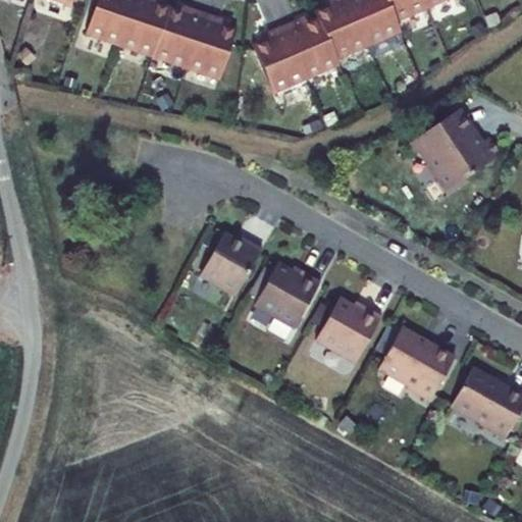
[(46,0),(71,9),(73,0),(46,0)]
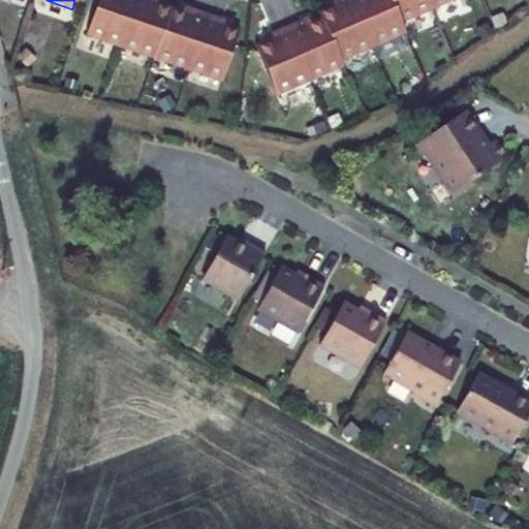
[(120,48),(155,60),(188,70),(222,82),(238,36),(226,33),(227,28),(229,22),(208,14),(187,7),(184,12),(183,18),(170,14),(158,10),(159,5),(161,0),(99,0),(87,36),(120,48)]
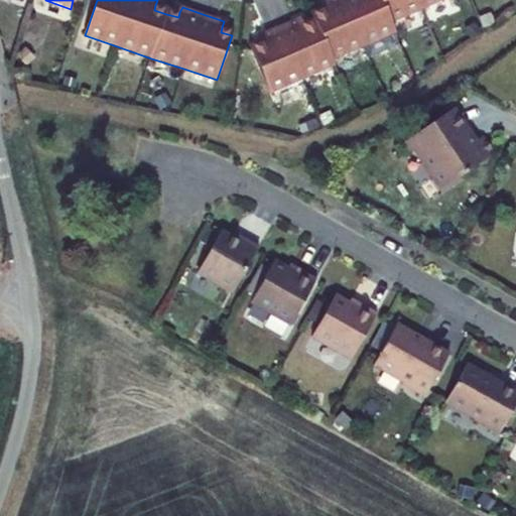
[(396,33),(392,23),(424,9),(444,0),(327,0),(321,2),(324,7),(326,12),(314,17),(316,22),(305,28),(302,22),(300,18),(280,27),(268,32),(260,36),(262,41),(264,46),(253,50),(272,95),(303,81),(336,66),(333,60),(365,46),(396,33)]
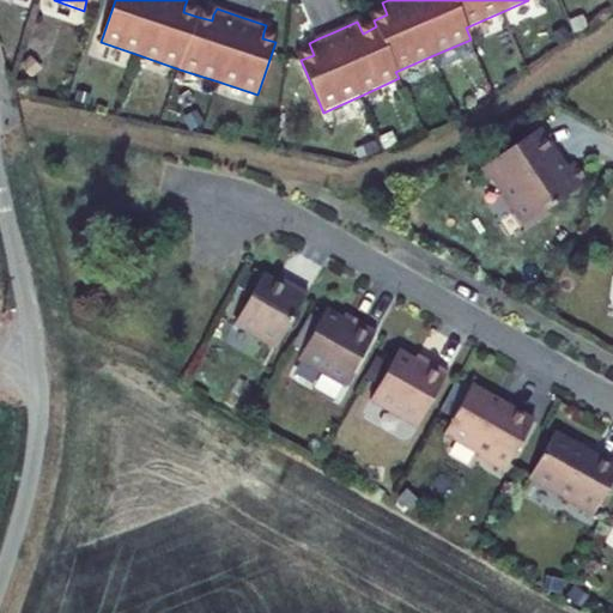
[(184,6),(183,12),(198,17),(200,11),(184,6)]
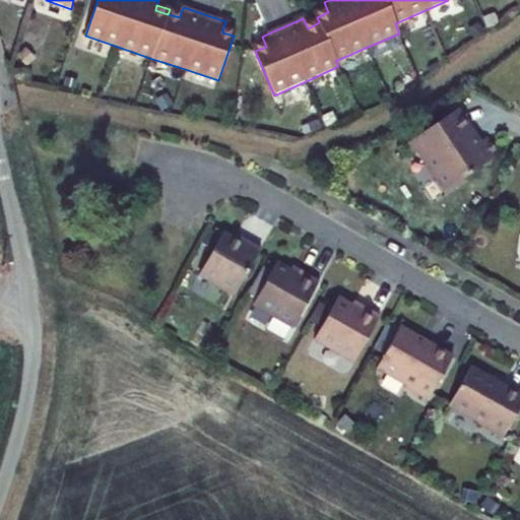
[(326,7),(314,12),(317,17),(328,12),(326,7)]
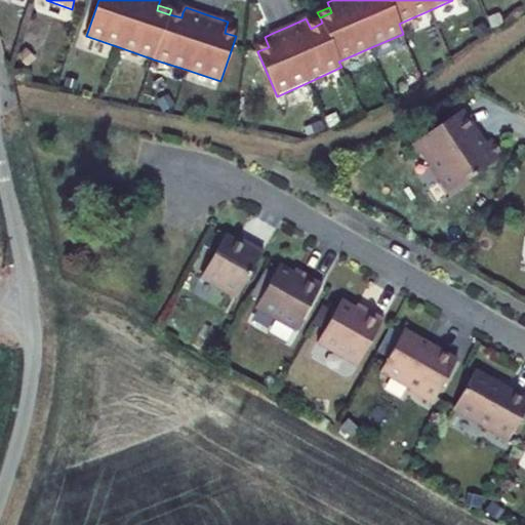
[(171,9),(169,14),(182,17),(183,12),(171,9)]
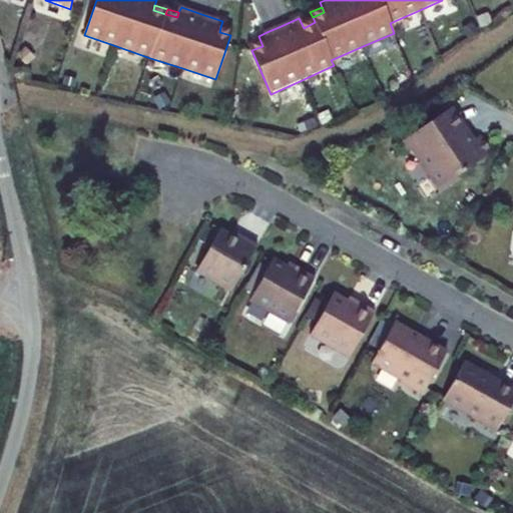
[(488,12),(476,17),(481,27),(492,21),(488,12)]
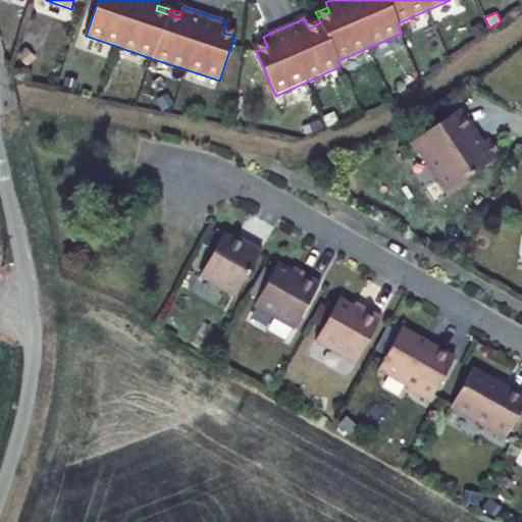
[(318,17),(306,22),(309,29),(320,22),(318,17)]
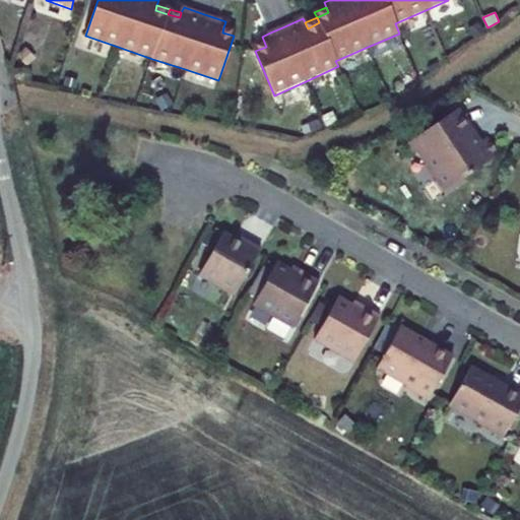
[(236,31),(223,27),(222,33),(234,36),(236,31)]
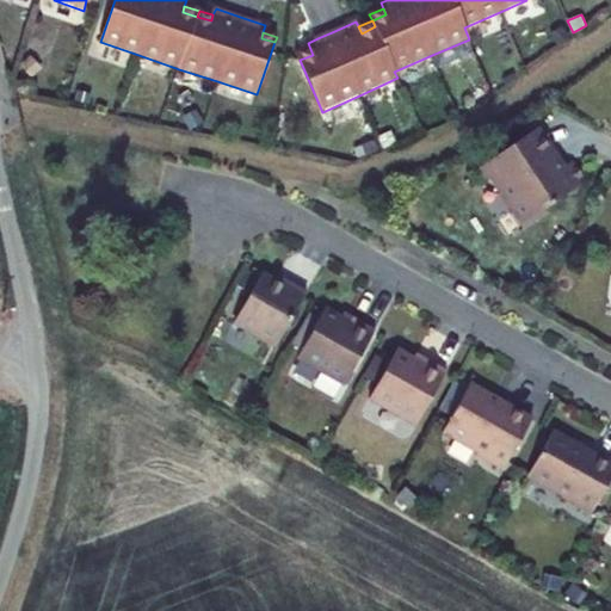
[(310,49),(297,55),(300,60),(313,55),(310,49)]
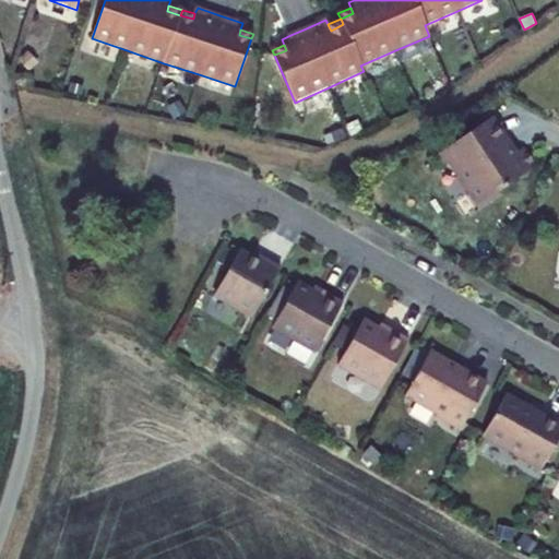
[(491,118),(443,149),(449,157),(478,204),(536,167),(524,149),(514,155),(511,157),(503,145),(507,142),(491,118)]
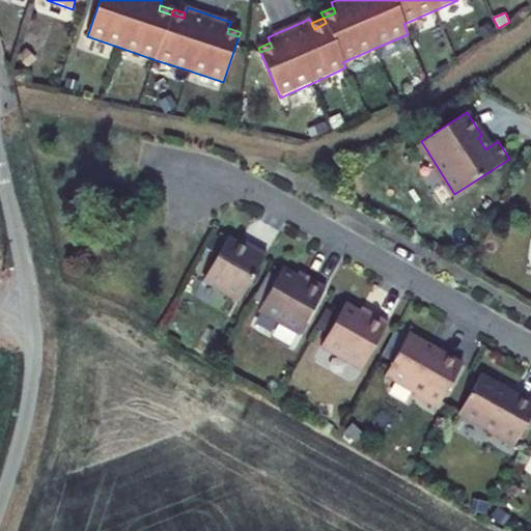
[(481,135),(478,138),(485,149),(488,147),(481,135)]
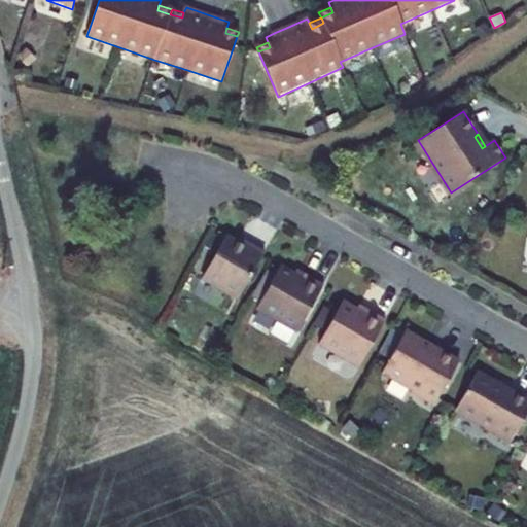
[(418,140),(411,144),(417,152),(423,148),(418,140)]
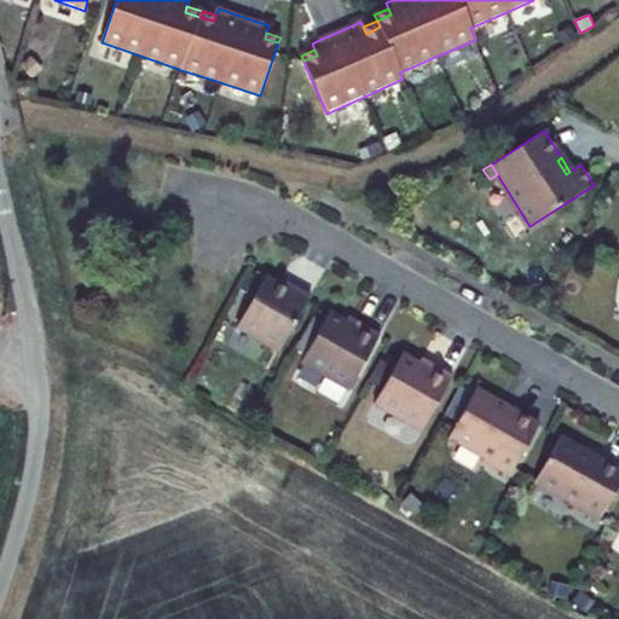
[(277,284),(265,277),(237,327),(279,351),(310,296),(290,284),(287,290),(277,284)]
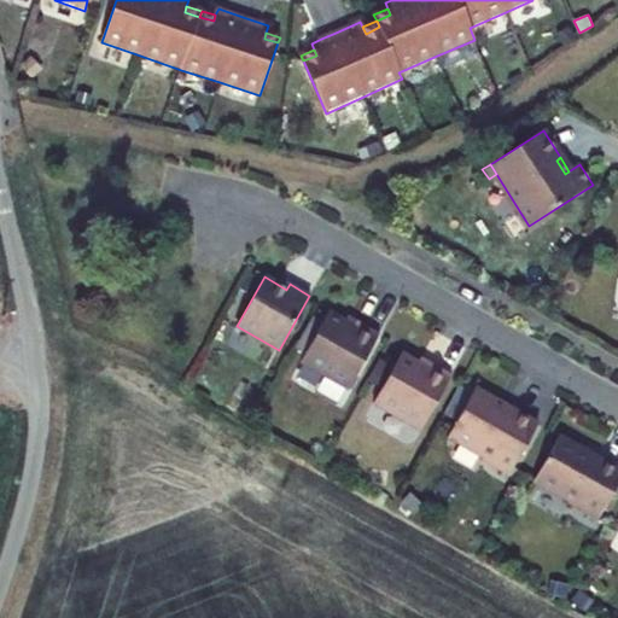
[(280,279),(277,284),(286,290),(290,284),(280,279)]
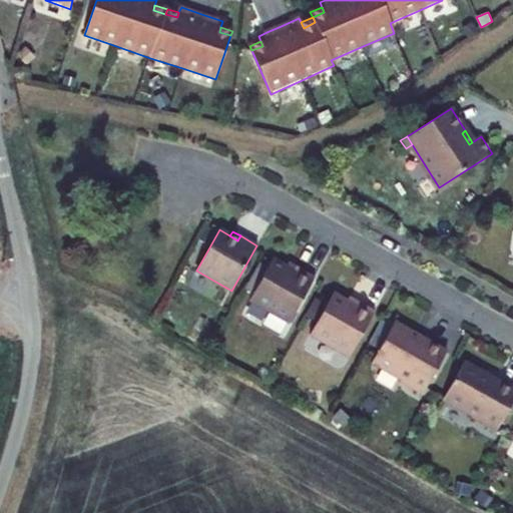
[(272,260),(249,300),(289,323),(315,278),(298,269),(295,273),(286,268),(272,260)]
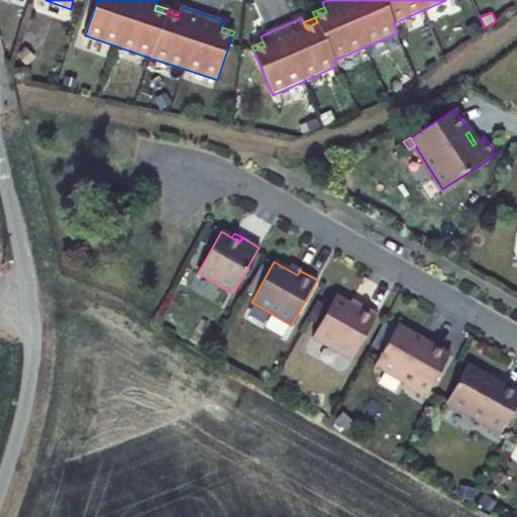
[(291,266),(288,270),(297,275),(300,271),(291,266)]
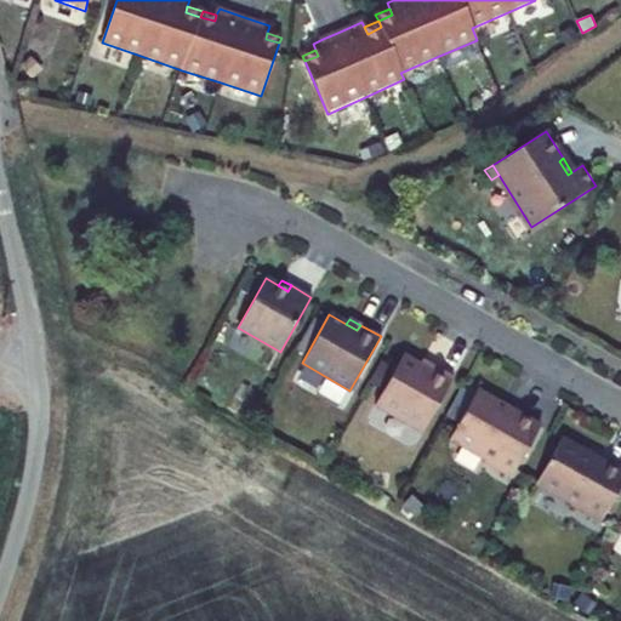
[(402,355),(375,404),(422,432),(454,377),(433,365),(429,371),(420,365),(402,355)]
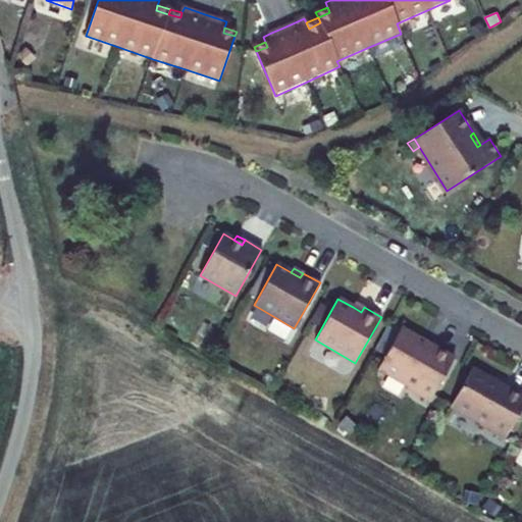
[(355,302),(353,307),(361,312),(364,307),(355,302)]
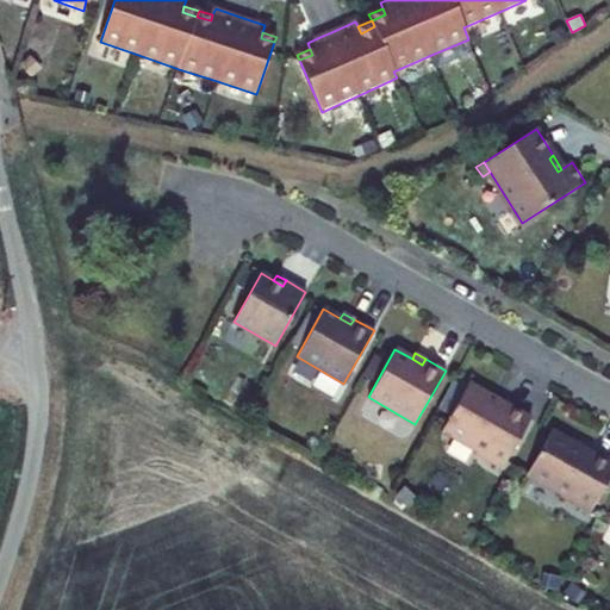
[(468,384),(447,422),(454,440),(461,437),(479,448),(475,453),(475,455),(502,471),(531,418),(504,403),(503,405),(490,399),(492,397),(468,384)]
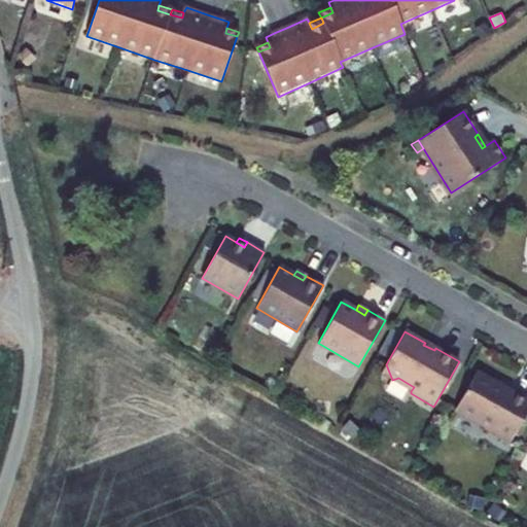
[(386,364),(381,374),(392,380),(386,364)]
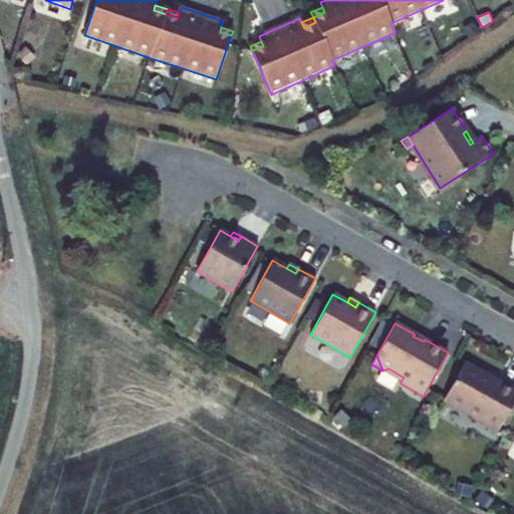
[(464,364),(444,400),(474,417),(472,420),(496,434),(513,402),(513,390),(495,379),(494,380),(464,364)]
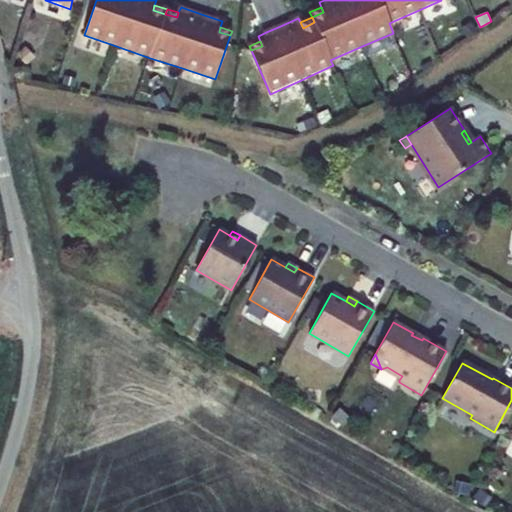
[(387,367),(381,369),(399,380),(402,376),(387,367)]
